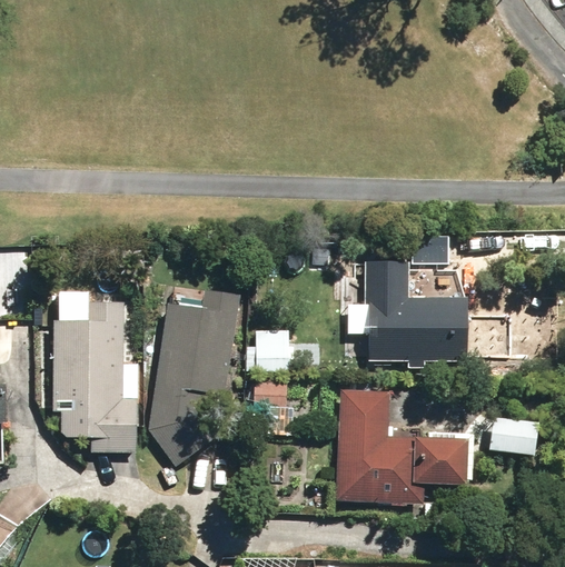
[(407,261),(407,264),(448,264),(448,239),(408,239),(407,261)]
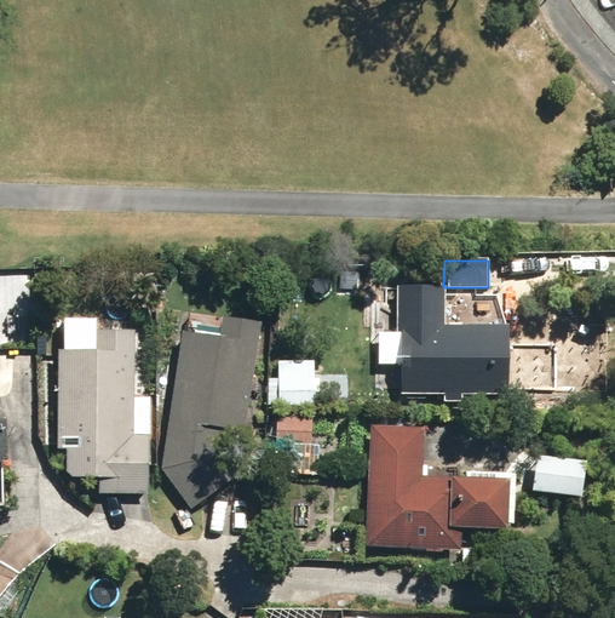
[(443,324),(443,287),(443,285),(396,285),(397,330),(400,330),(400,394),(443,394),(443,400),(460,400),(460,394),(507,394),(507,324),(463,324),(461,318),(449,318),(448,324),(443,324)]
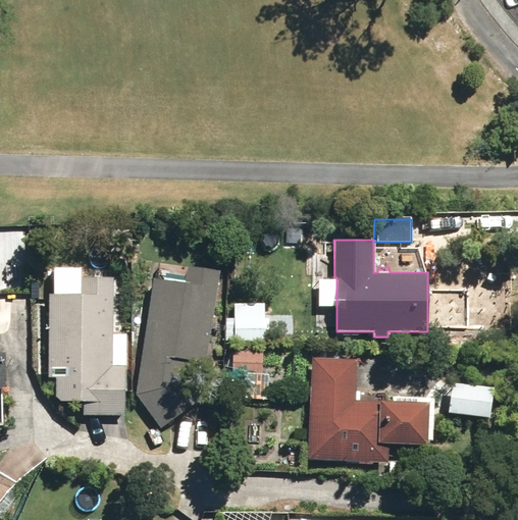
[(135,394),(159,427),(200,399),(187,380),(190,360),(204,363),(219,270),(190,265),(187,283),(154,278),(135,394)]
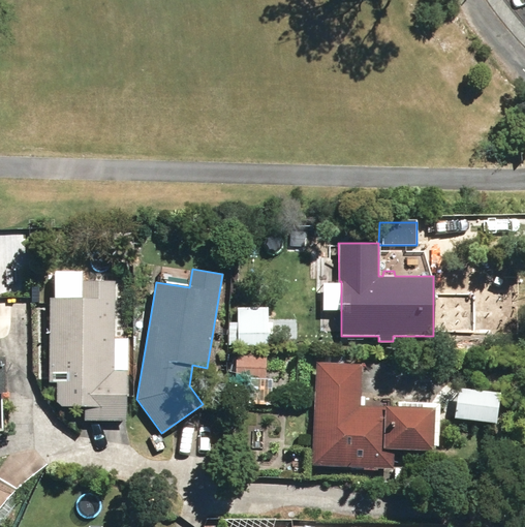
[(83,421),(126,421),(126,371),(114,371),(114,280),(82,281),(83,271),(55,271),(55,297),(50,297),(49,381),(57,381),(57,402),(61,406),(83,406),(83,421)]
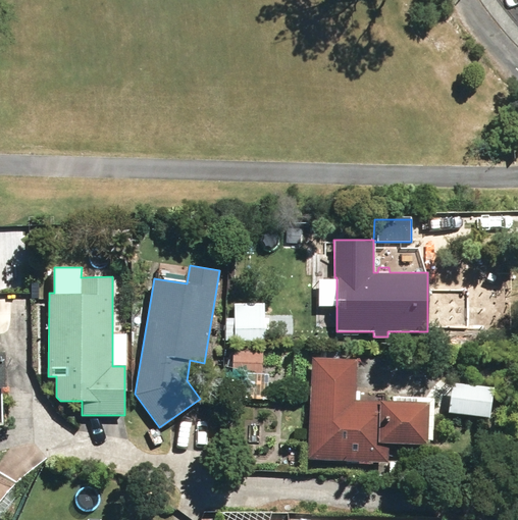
[(223,307),(223,343),(262,342),(262,305),(231,305),(232,308),(223,307)]
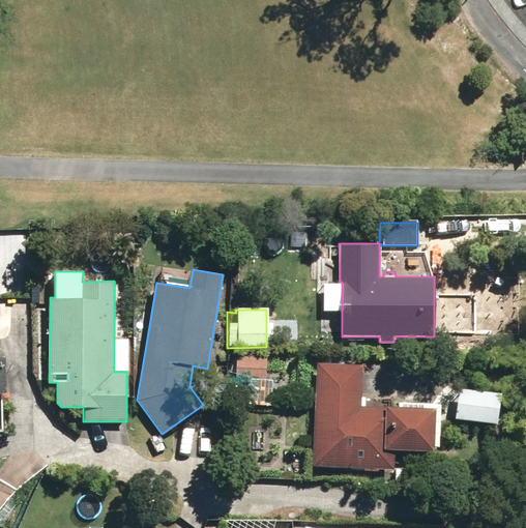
[(120,348),(130,348),(130,335),(120,334),(120,348)]
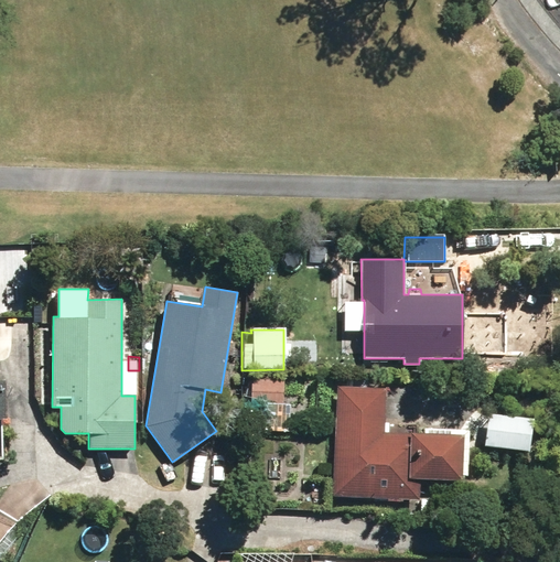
[(249,404),(281,407),(282,376),(250,375),(249,404)]
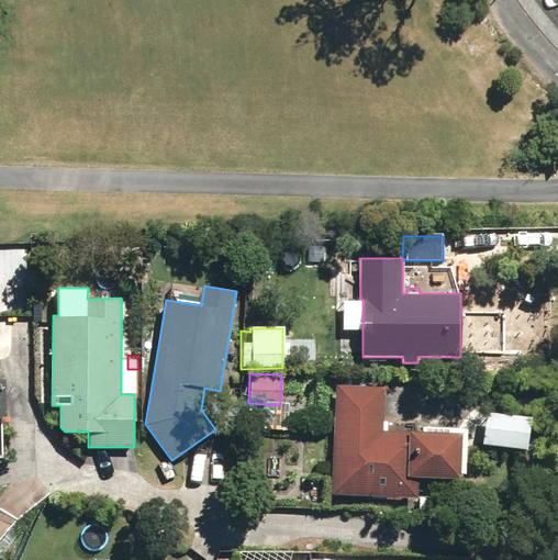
[(330,493),(417,499),(419,477),(461,480),(464,434),(402,432),(402,424),(387,423),(387,421),(383,421),(386,387),(335,384),(330,493)]
